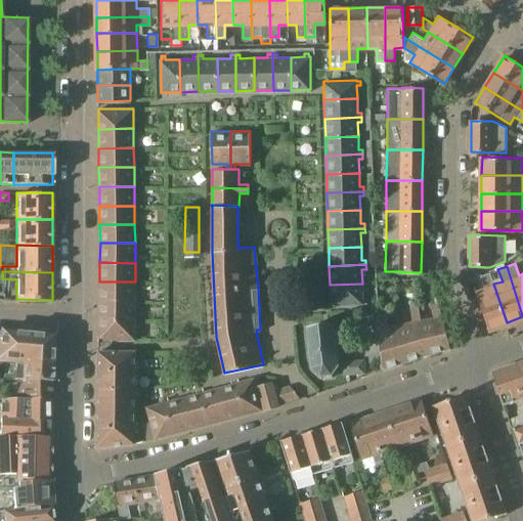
[(507,322),(493,284),(489,272),(481,275),(485,287),(476,291),(488,328),(507,322)]
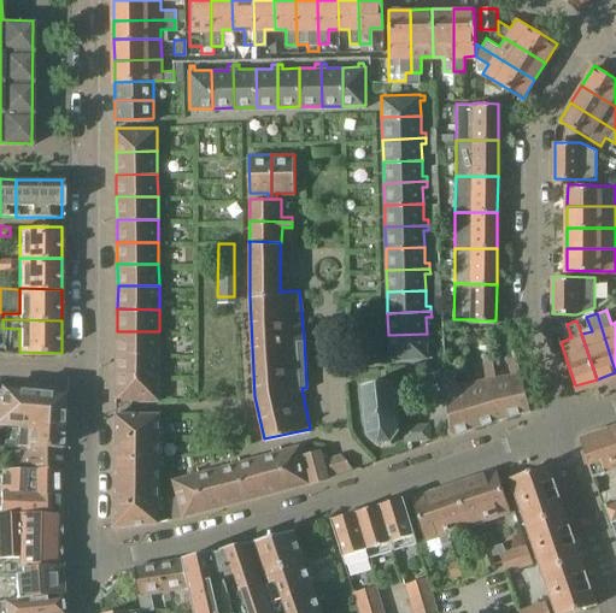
[(117,331),(117,353),(158,354),(159,331),(117,331)]
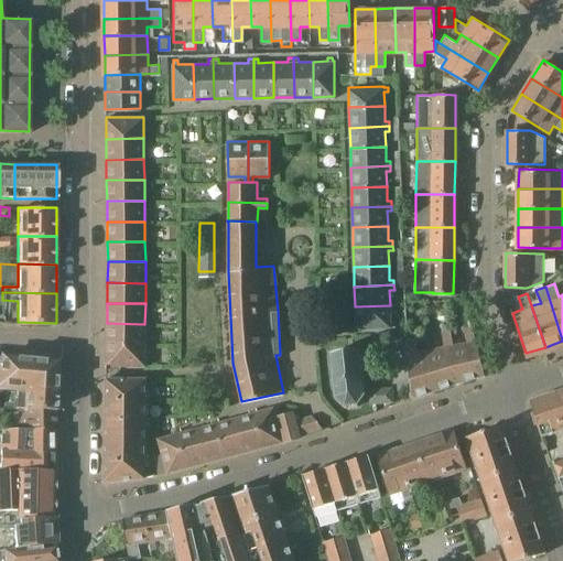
[(390,320),(390,305),(355,306),(356,327),(390,326),(390,325),(394,325),(394,320),(390,320)]
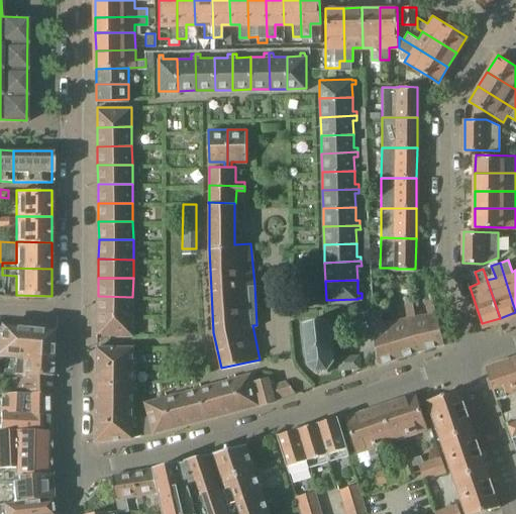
[(98,296),(98,315),(132,315),(132,297),(98,296)]
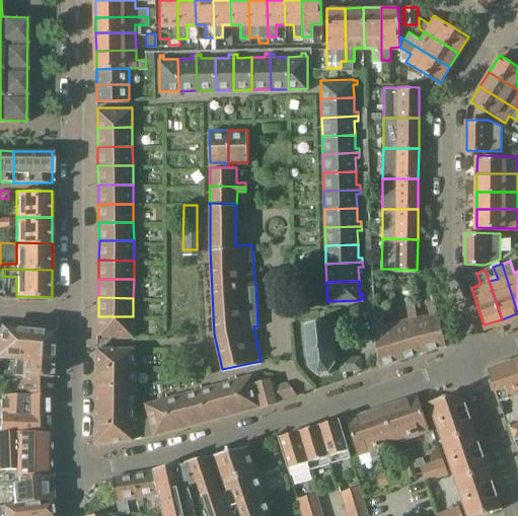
[(377,357),(374,311),(363,311),(366,358),(377,357)]
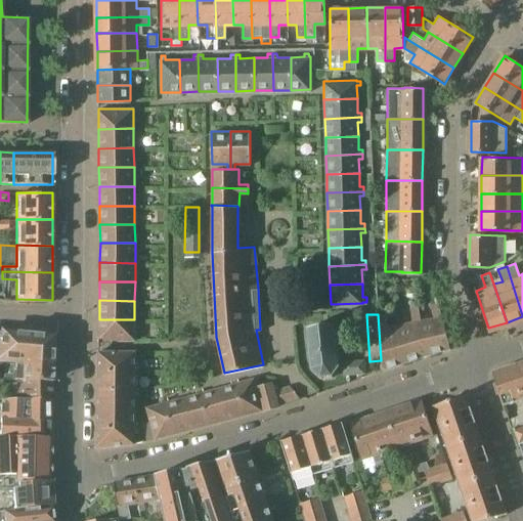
[(422,319),(421,319),(426,355),(450,347),(442,316),(422,319)]
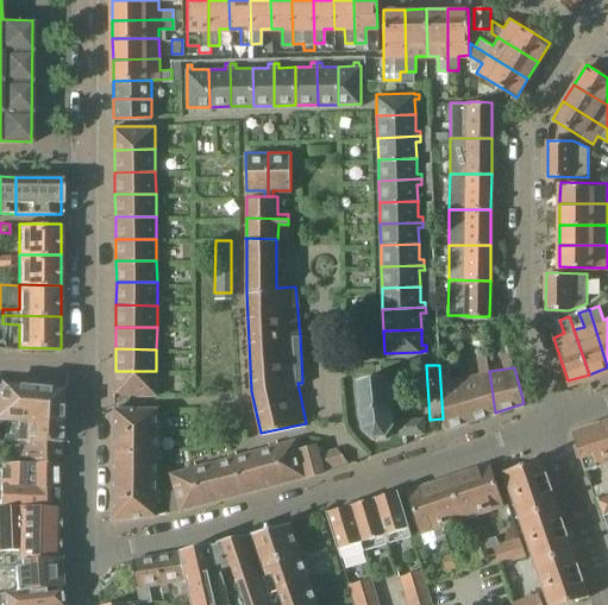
[(156,371),(116,371),(116,394),(156,394),(156,371)]
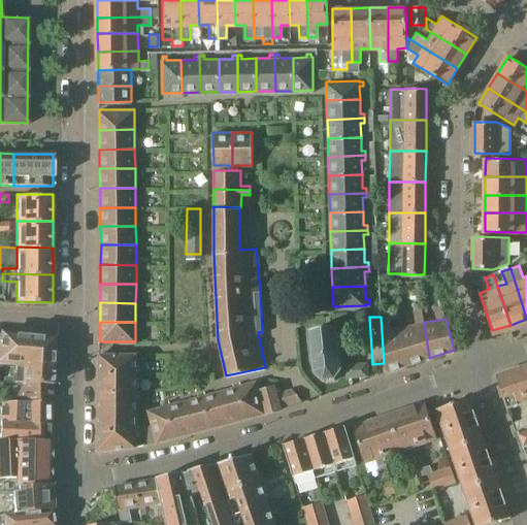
[(424,322),(401,326),(406,365),(429,358),(424,322)]
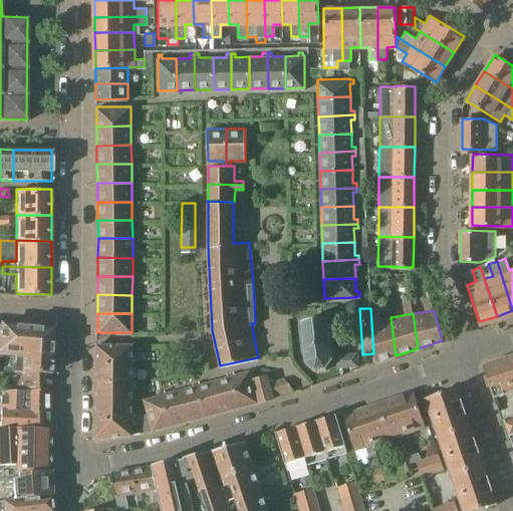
[(332,357),(328,317),(300,320),(304,361),(314,369),(325,368),(332,357)]
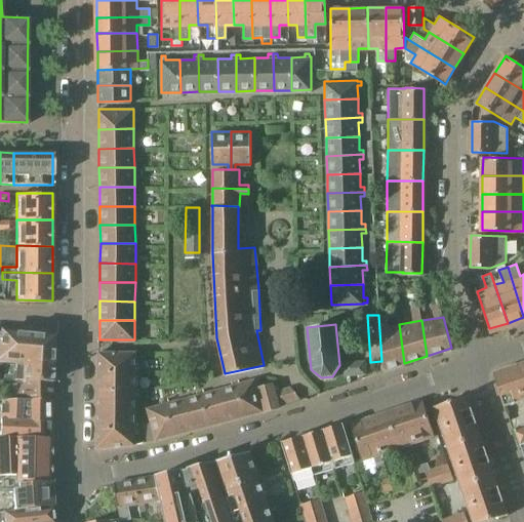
[(404,363),(399,324),(379,328),(384,370),(404,363)]
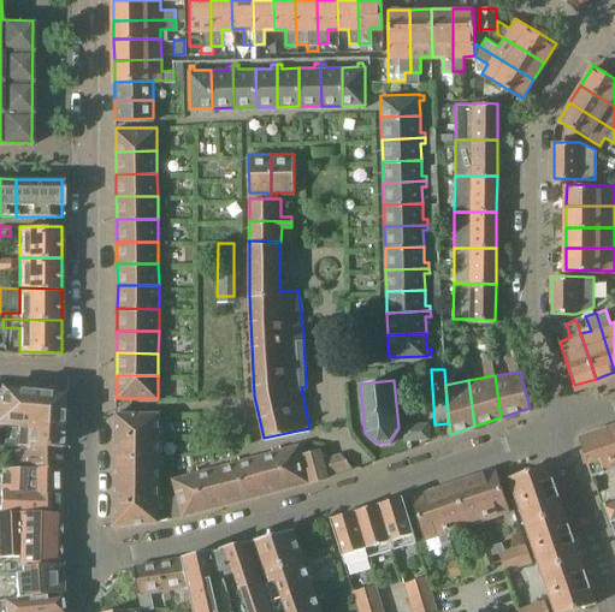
[(0,422),(4,420),(17,421),(17,420),(59,425),(60,393),(0,386),(0,422)]
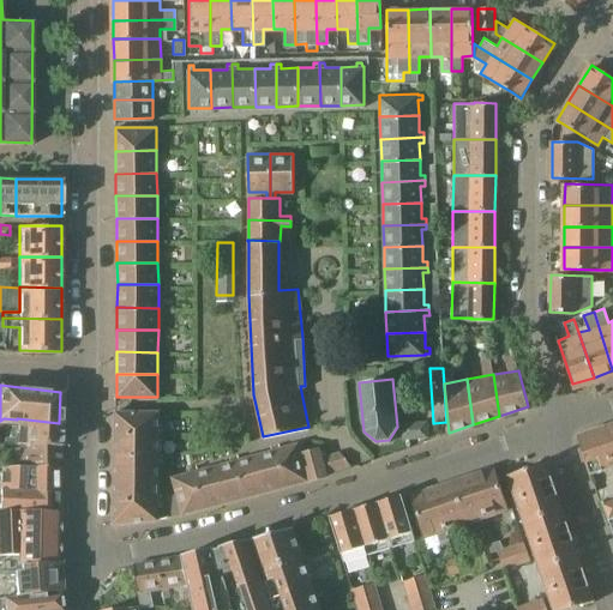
[(115,411),(115,433),(162,433),(162,428),(157,428),(157,411),(115,411)]
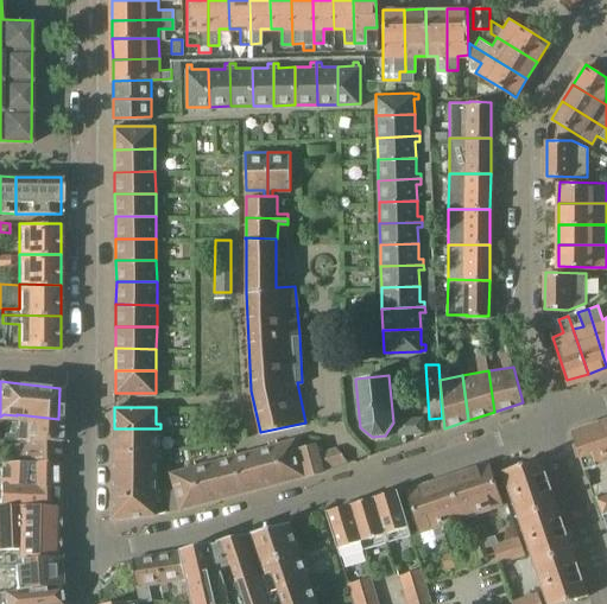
[(13,438),(14,438),(57,440),(58,419),(17,414),(17,415),(16,420),(4,419),(2,438),(4,438),(4,439),(13,439),(13,438)]
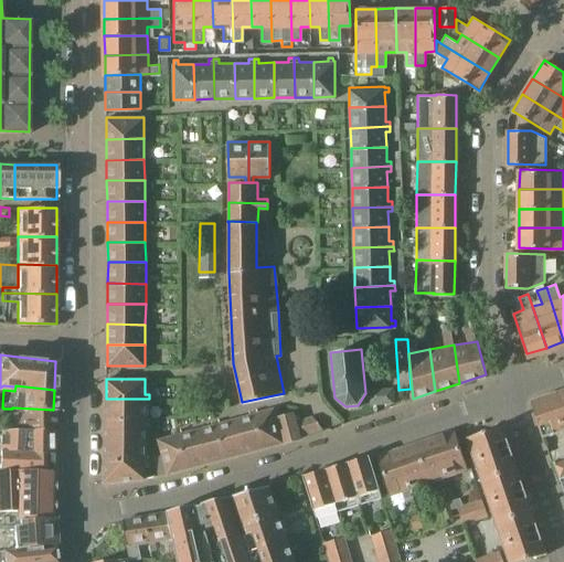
[(393,402),(392,388),(369,389),(369,390),(370,395),(370,403),(393,402)]
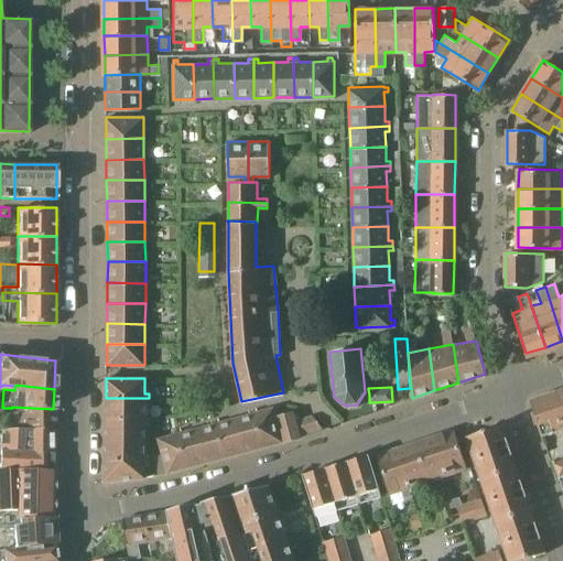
[(562,387),(529,399),(541,434),(562,427),(562,387)]
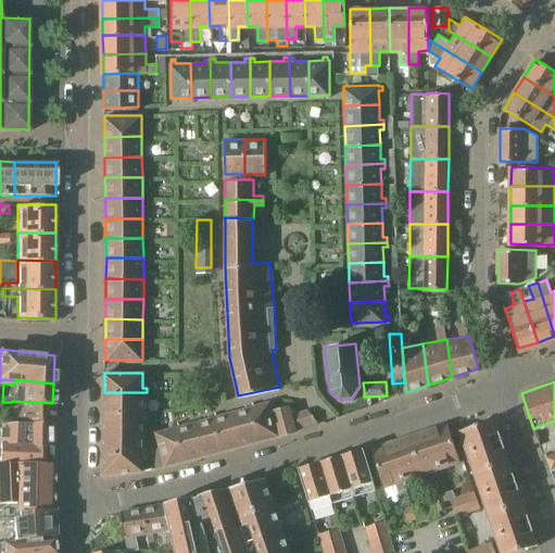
[(104,392),(103,411),(142,411),(142,397),(147,397),(147,392),(104,392)]
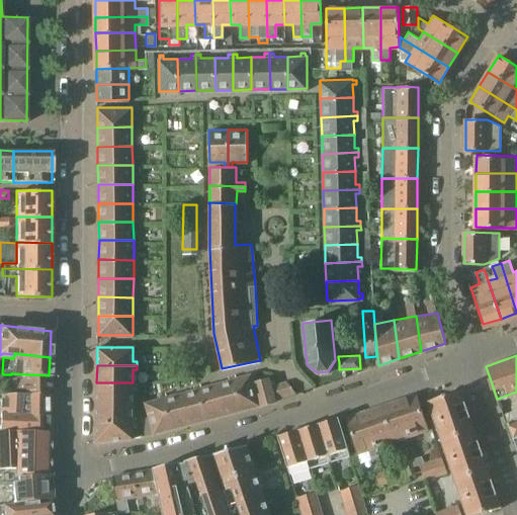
[(50,395),(49,375),(12,373),(11,373),(11,374),(11,393),(50,395)]
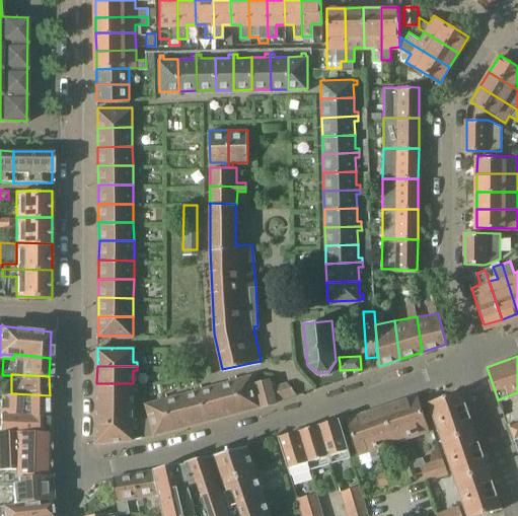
[(251,374),(234,379),(242,411),(260,406),(260,404),(253,382),(251,374)]
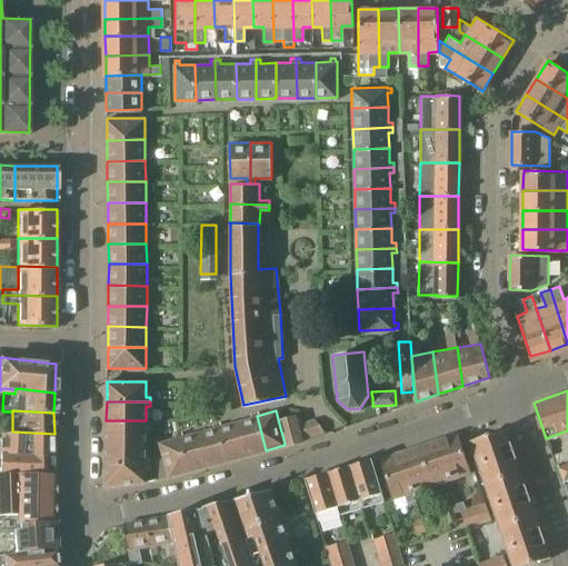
[(278,419),(285,444),(302,439),(296,415),(278,419)]
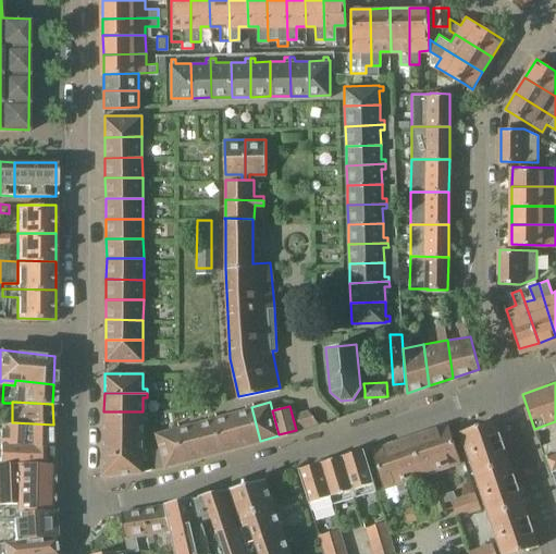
[(232,411),(241,445),(260,441),(251,407),(232,411)]
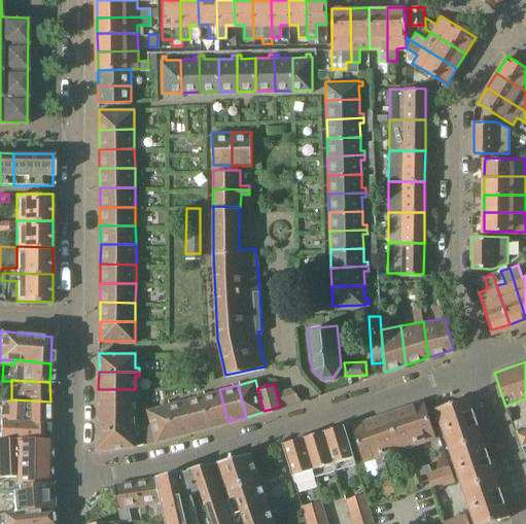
[(98,389),(98,409),(135,410),(135,394),(139,394),(139,390),(135,390),(135,389),(98,389)]
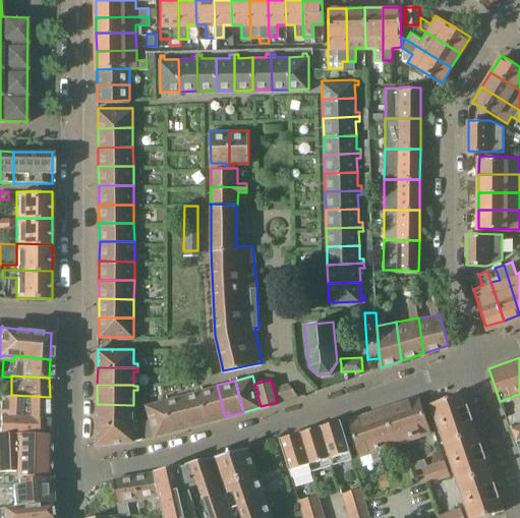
[(217,385),(199,390),(208,421),(225,416),(217,385)]
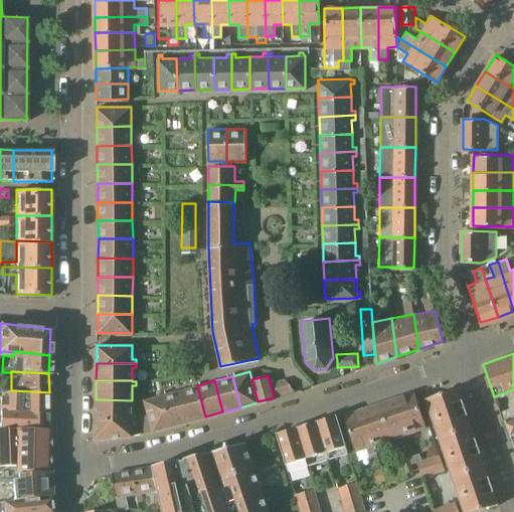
[(180,390),(188,420),(205,416),(197,385),(180,390)]
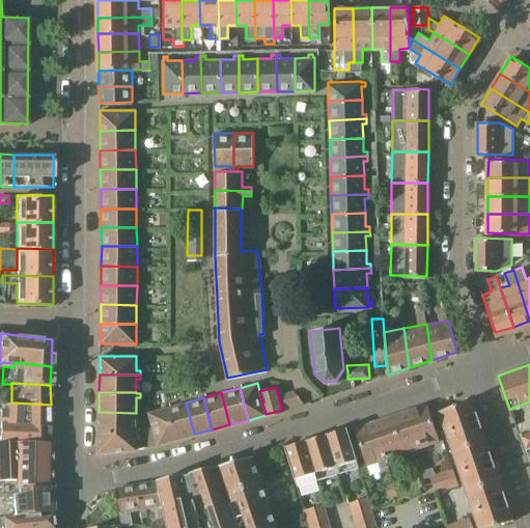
[(472,398),(438,411),(451,450),(485,439),(472,398)]
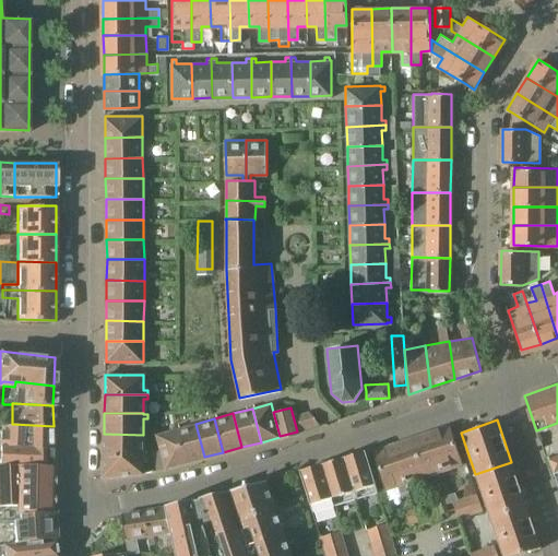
[(54,442),(54,426),(12,424),(0,425),(0,444),(22,445),(22,446),(54,447),(54,442)]
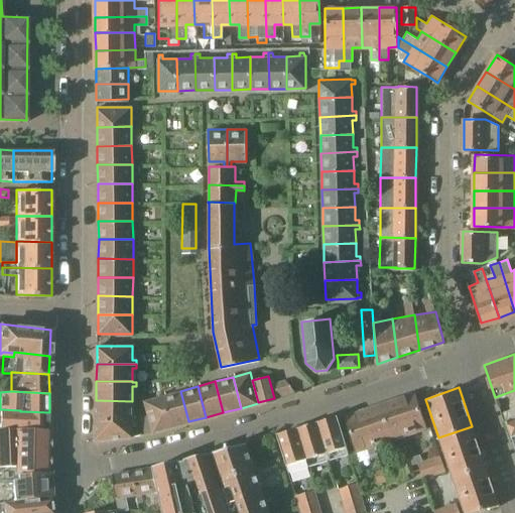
[(180,391),(162,395),(170,426),(188,421),(180,391)]
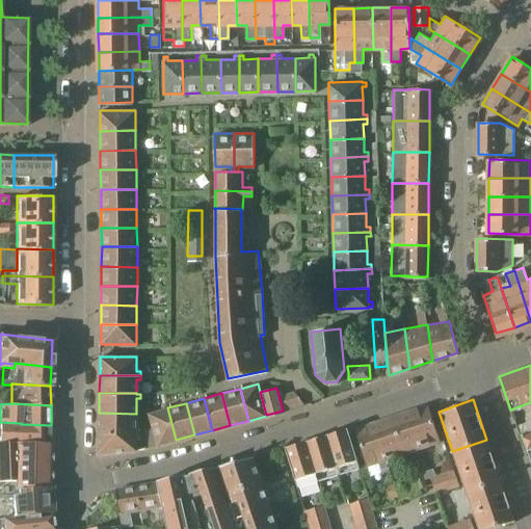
[(412,406),(407,407),(421,446),(428,444),(427,442),(437,439),(427,404),(413,408),(412,406)]
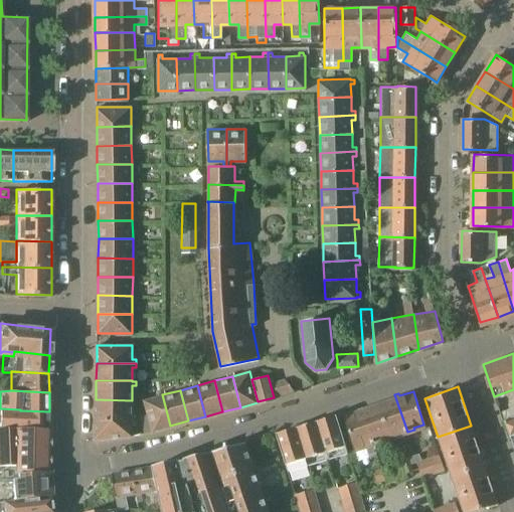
[(145,399),(152,431),(170,425),(162,394),(145,399)]
